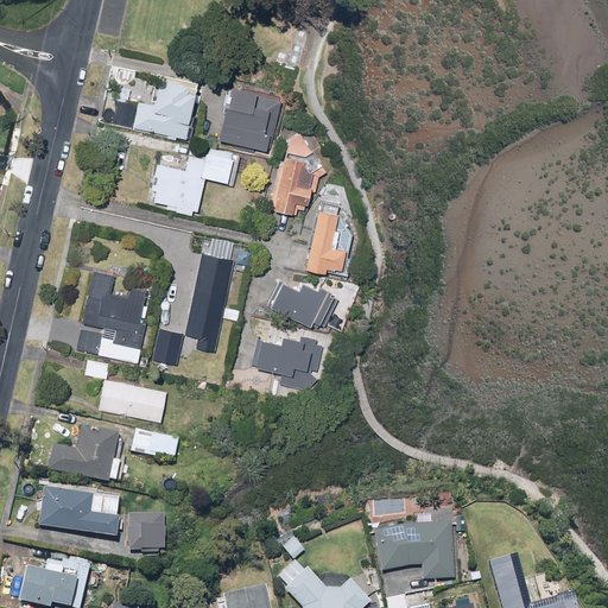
[(189,87),(159,82),(154,105),(139,101),(134,130),(189,139),(196,95),(188,94),(189,87)]
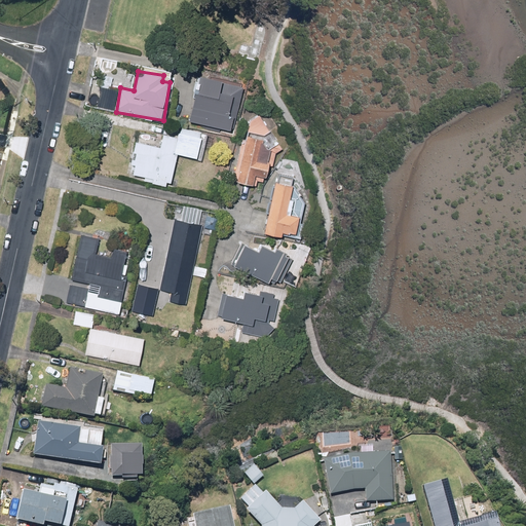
[(109,89),(111,79),(101,78),(100,87),(96,86),(92,106),(114,110),(118,90),(109,89)]
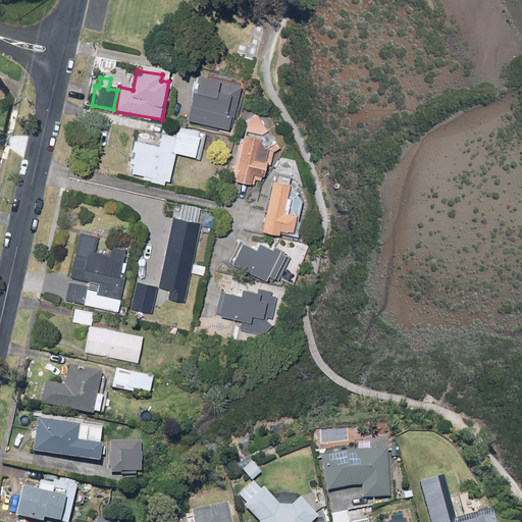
[(196,88),(189,120),(231,131),(242,88),(229,86),(227,94),(217,91),(219,81),(204,77),(201,89),(196,88)]
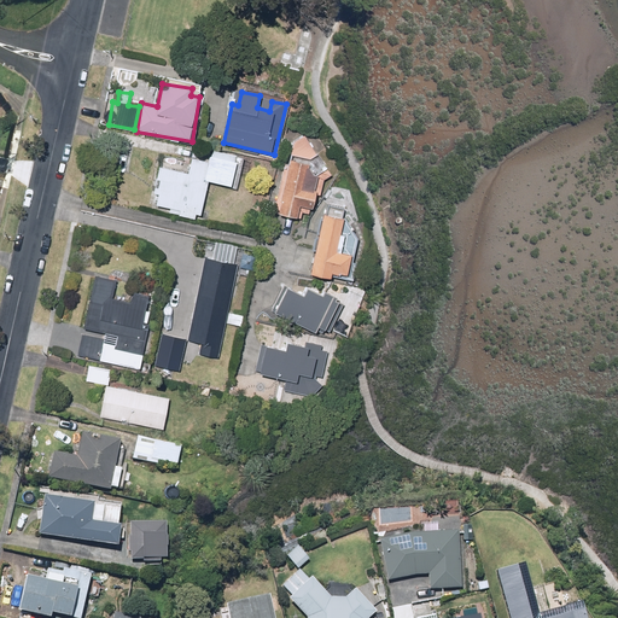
[(290,157),(286,157),(273,213),(298,219),(302,205),(313,209),(319,184),(332,173),(302,134),(291,143),(290,157)]
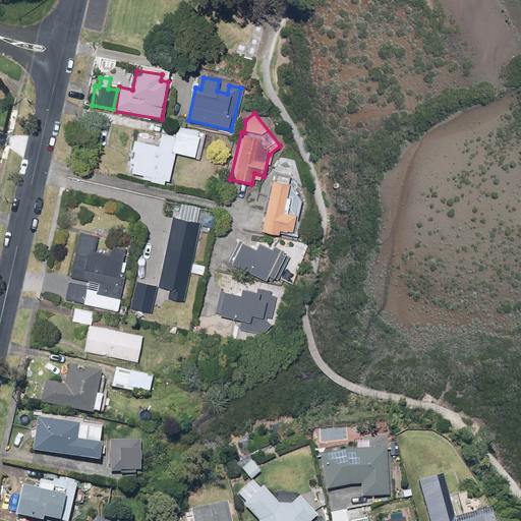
[(201,136),(163,128),(158,148),(132,142),(128,163),(132,164),(130,172),(143,175),(142,179),(165,184),(166,179),(170,180),(177,152),(196,157),(201,136)]
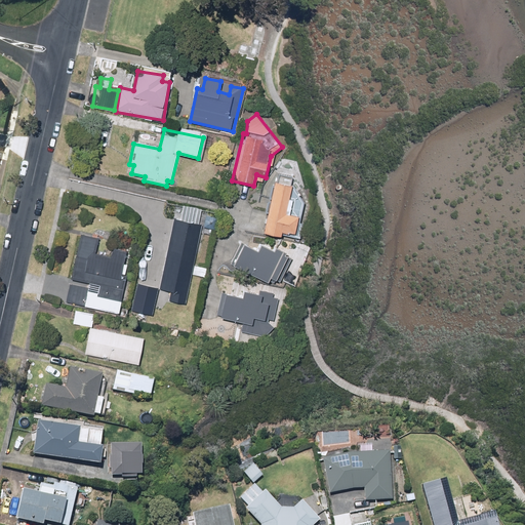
[(278,182),(274,182),(264,234),(280,237),(281,231),(293,233),(297,214),(289,212),(292,199),(288,198),(292,178),(279,175),(278,182)]
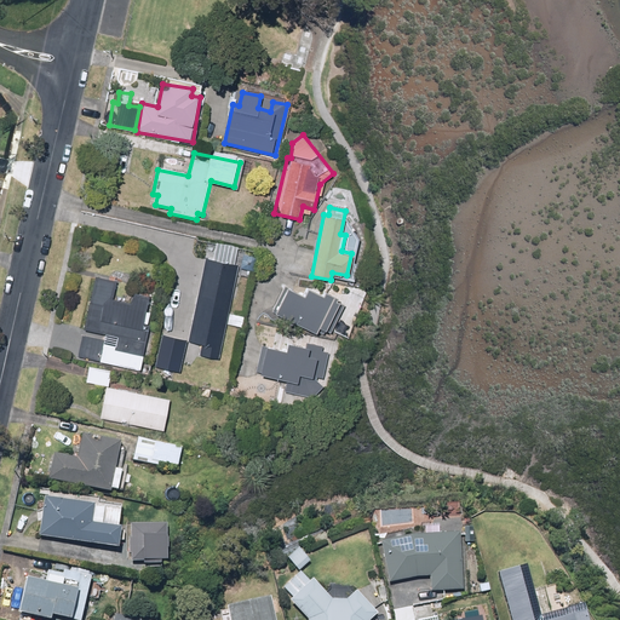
[(227,325),(241,327),(244,316),(229,313),(239,265),(206,258),(188,340),(199,343),(196,355),(219,360),(227,325)]
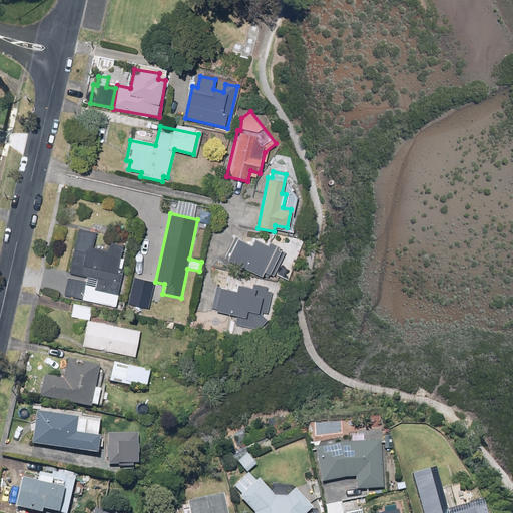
[(97,232),(78,228),(70,273),(86,276),(85,282),(67,279),(64,297),(118,307),(124,273),(117,272),(122,243),(112,241),(110,250),(94,247),(97,232)]
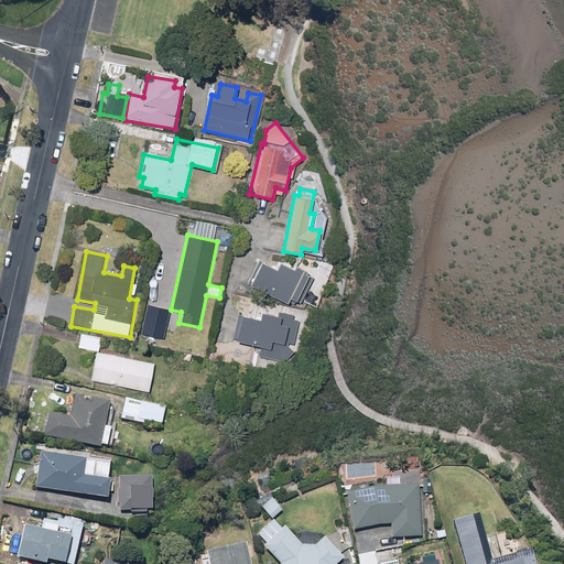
[(260,259),(247,283),(286,303),(290,299),(296,302),(308,275),(305,274),(307,271),(295,264),(294,269),(279,261),(275,267),(260,259)]
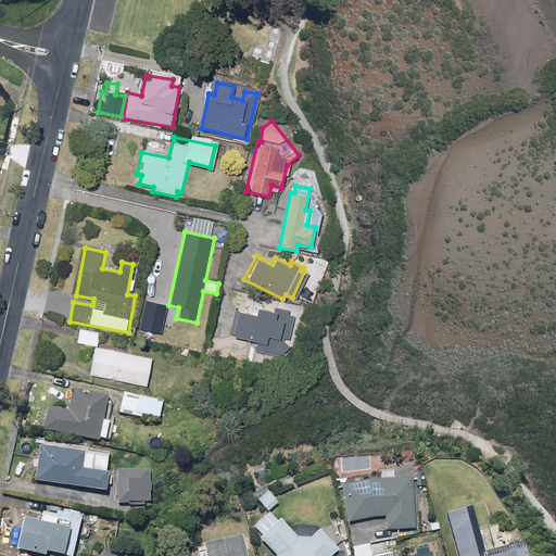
[(167,305),(144,300),(139,329),(162,335),(167,305)]
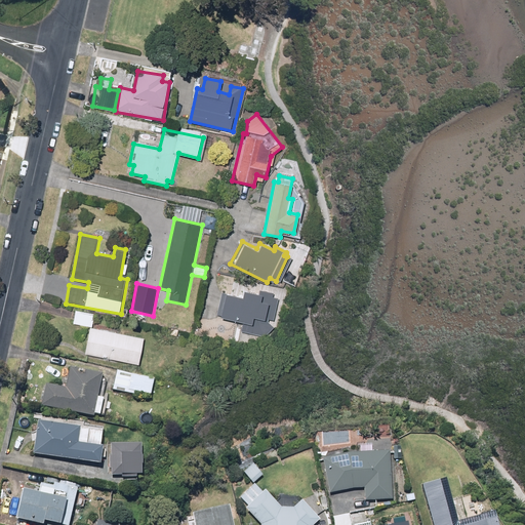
[(267,336),(273,328),(279,297),(272,296),(272,293),(259,290),(258,293),(243,290),(242,296),(225,293),(220,317),(243,321),(241,331),(267,336)]
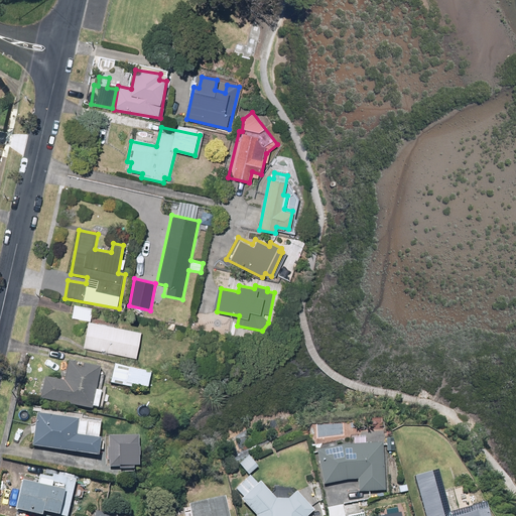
[(142,332),(91,320),(93,309),(74,305),(72,317),(88,320),(83,348),(136,359),(142,332)]
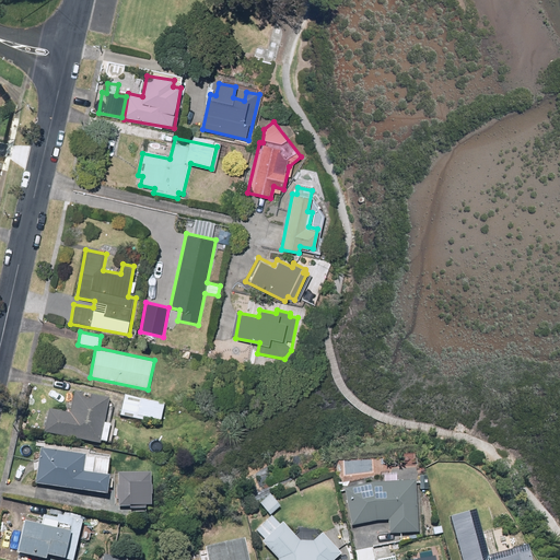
[(50,410),(45,433),(101,445),(102,441),(106,442),(111,426),(104,423),(109,399),(76,392),(71,415),(50,410)]
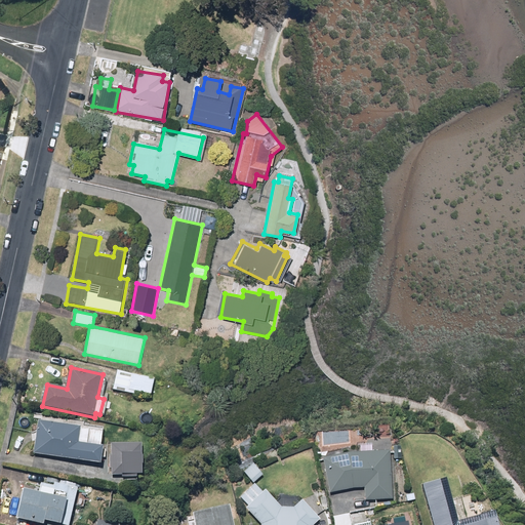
[(134,392),(151,396),(155,379),(117,370),(112,390),(134,396),(134,392)]
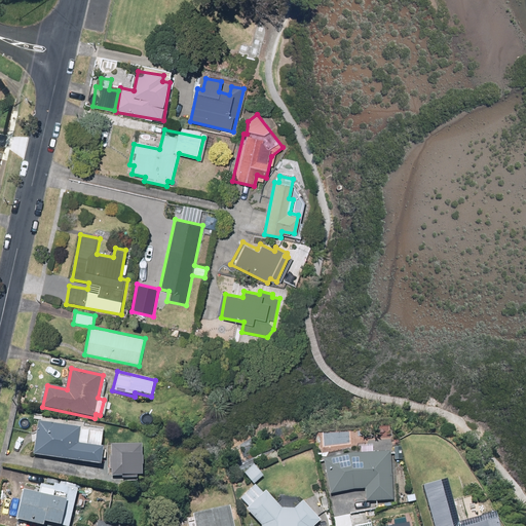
[(88,428),(37,422),(33,456),(102,465),(104,447),(86,445),(88,428)]
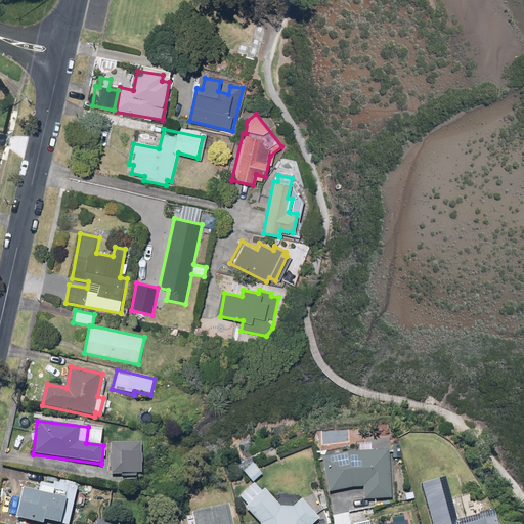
[(349,451),(321,457),(330,492),(353,487),(363,487),(363,498),(390,498),(389,450),(349,451)]
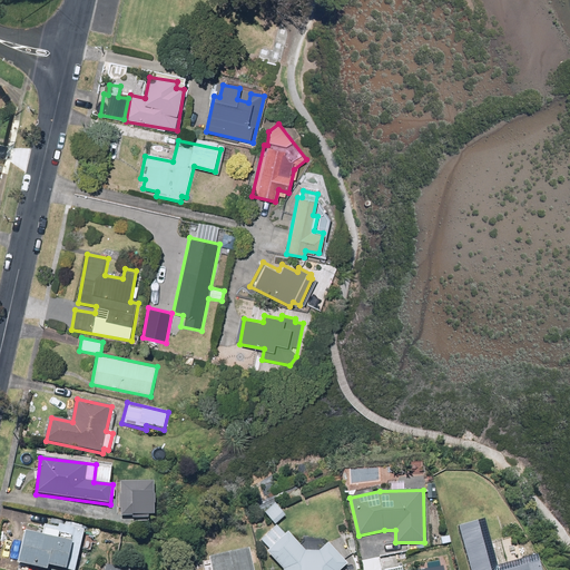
[(285,516),(273,502),(262,511),(274,526),(285,516)]
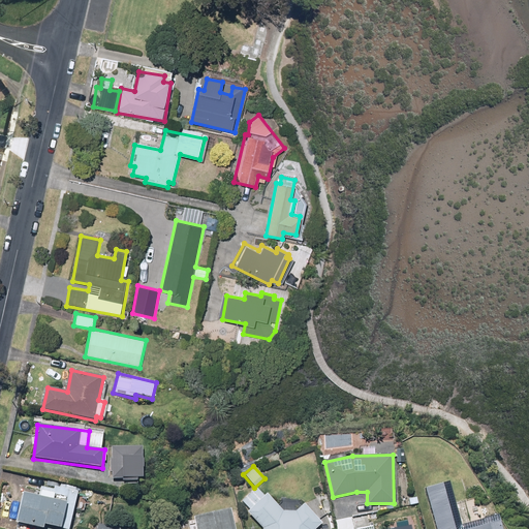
[(455,528),(442,483),(425,488),(436,528),(501,528),(499,521),(469,528),(455,528)]
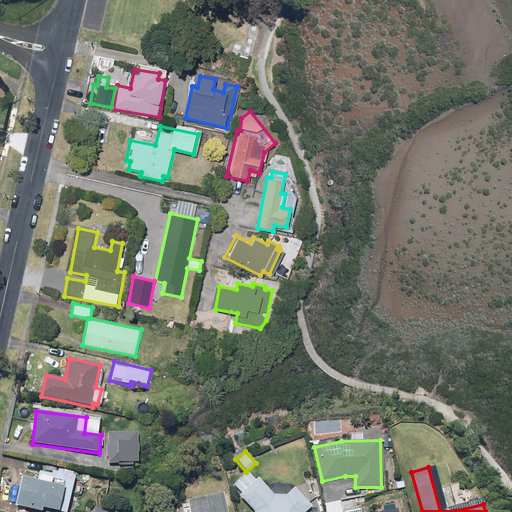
[(39,472),(37,482),(22,479),(15,508),(33,511),(67,511),(76,477),(52,471),(51,475),(39,472)]
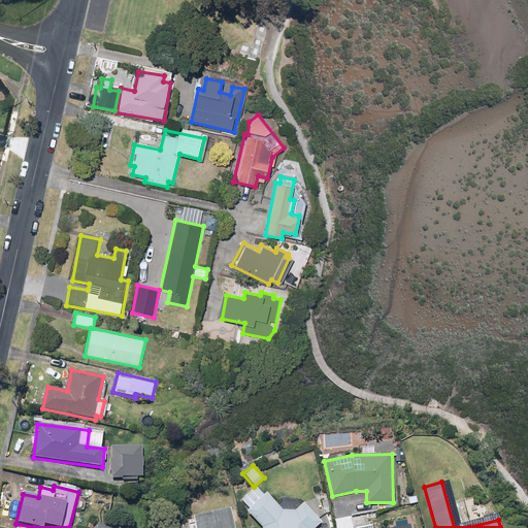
[(282,509),(256,486),(241,500),(250,509),(248,512),(261,527),(260,527),(315,527),(322,522),(302,502),(294,510),(282,509)]
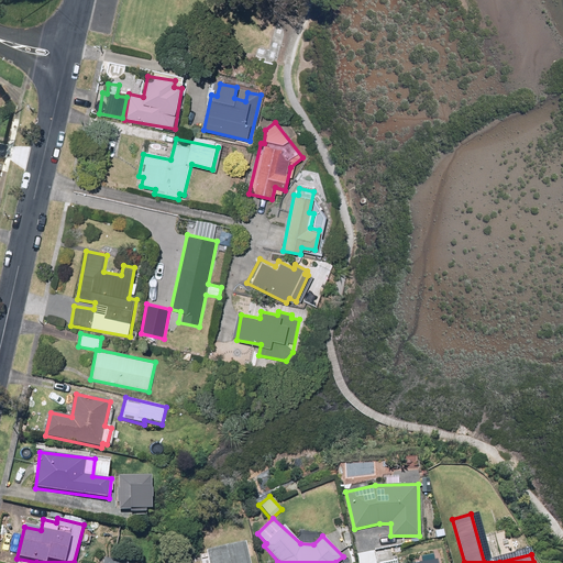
[(15,554),(22,525),(12,522),(4,552),(15,554)]
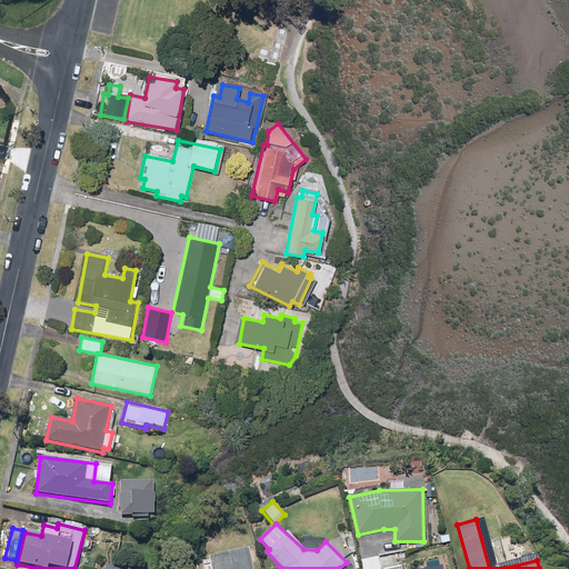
[(255,568),(249,545),(210,553),(213,568),(255,568)]
